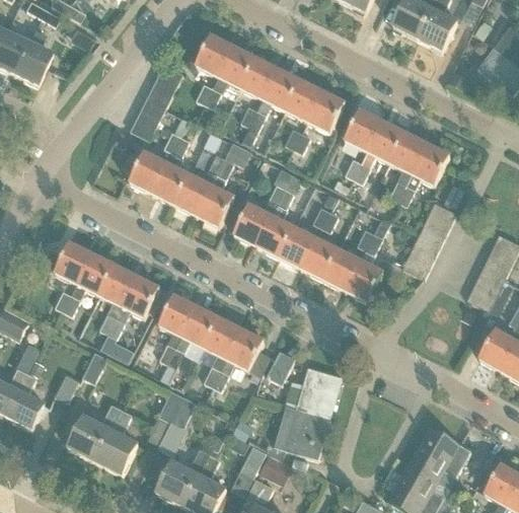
[(25,9),(41,16),(45,8),(30,0),(25,9)]
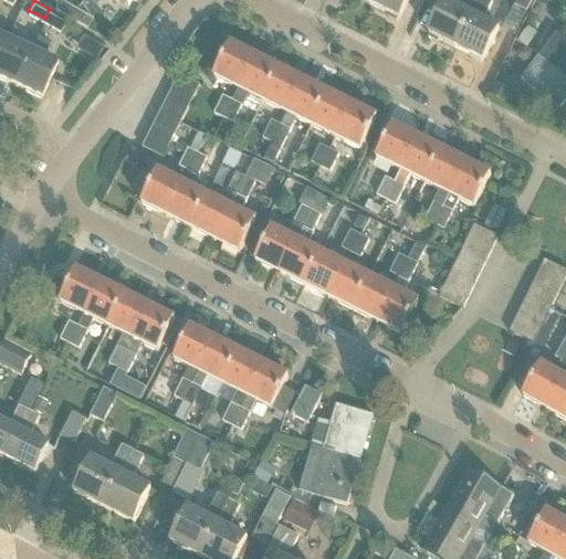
[(54,6),(70,14),(75,4),(66,0),(58,0),(54,6)]
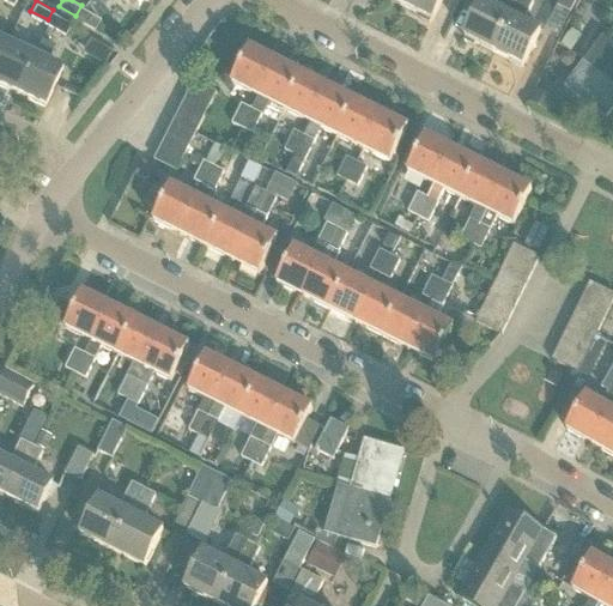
[(402,0),(432,14),(438,0),(402,0)]
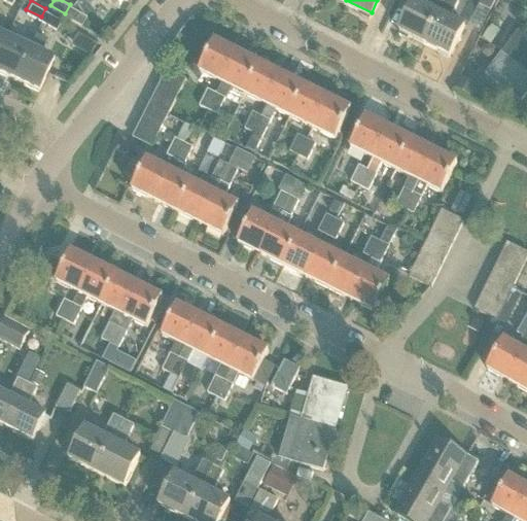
[(399,27),(424,39),(444,0),(430,0),(429,3),(423,0),(413,0),(399,27)]
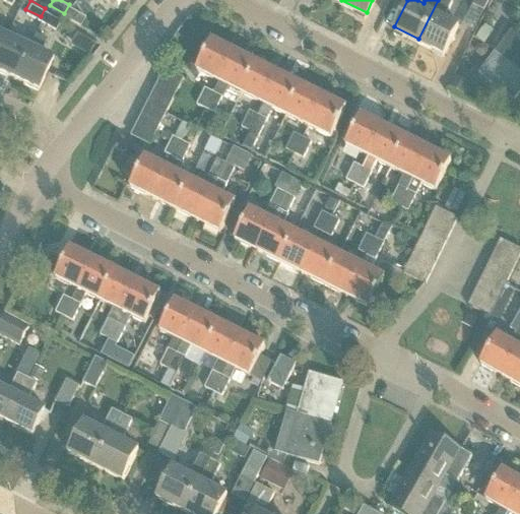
[(438,0),(418,39),(443,51),(458,21),(444,13),(451,0),(438,0)]
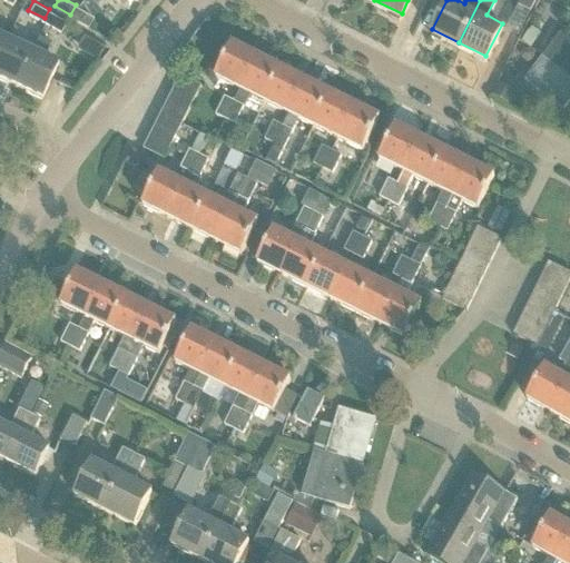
[(91,13),(76,5),(70,15),(86,23),(91,13)]
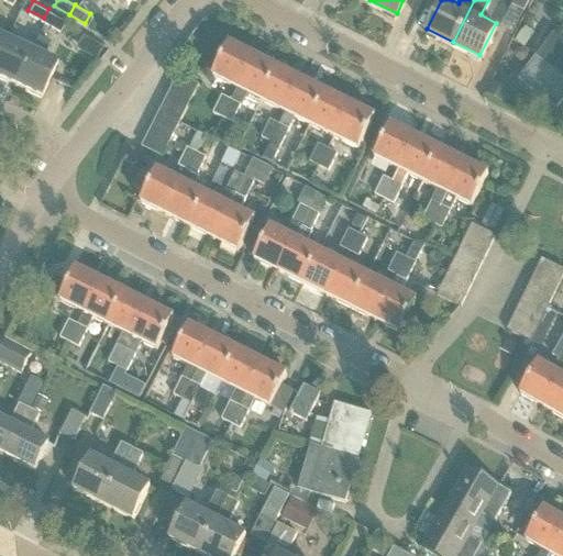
[(48,9),(44,18),(59,26),(65,18),(48,9)]
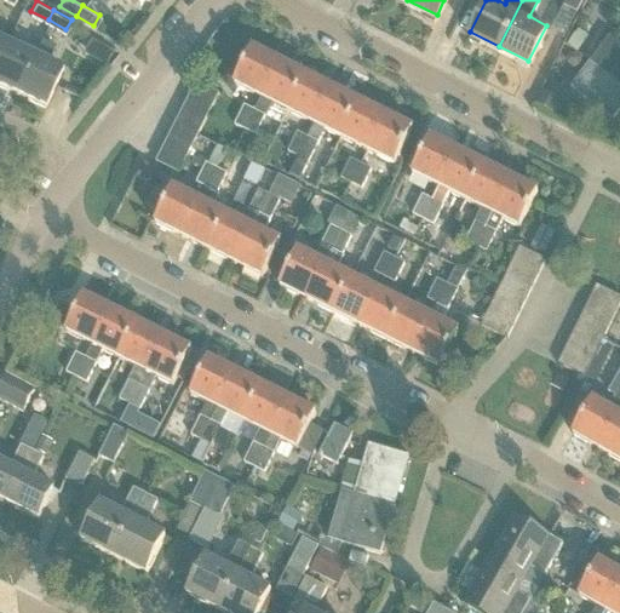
[(64,36),(84,51),(95,36),(75,22),(64,36)]
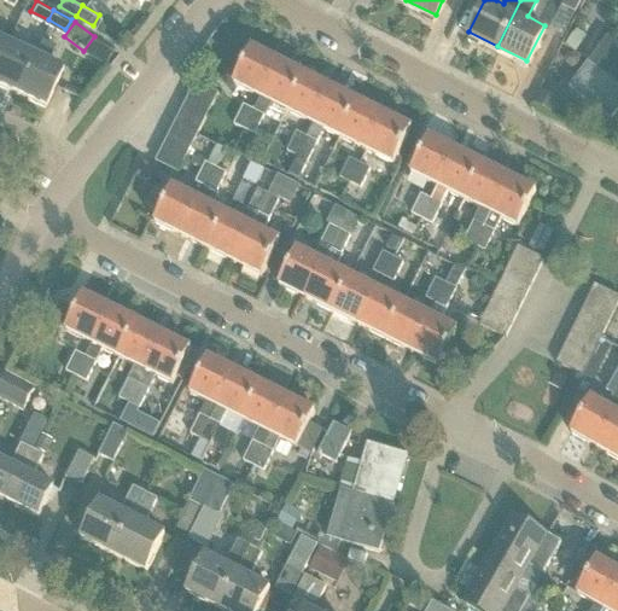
[(617,38),(607,30),(588,56),(617,79),(617,38)]
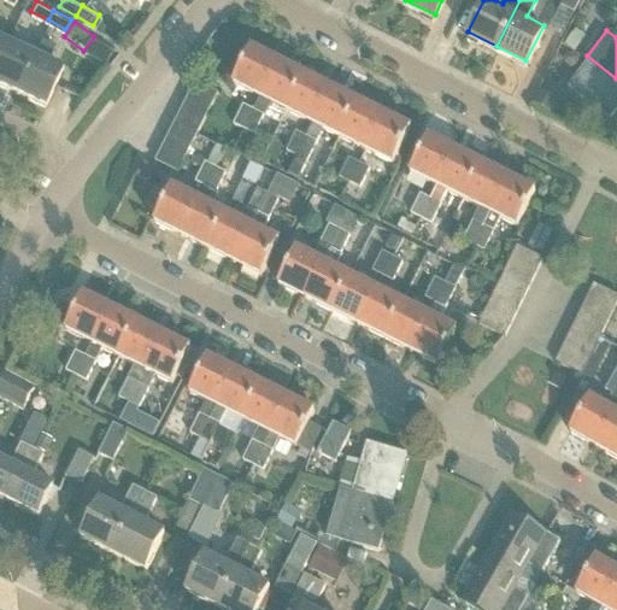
[(34,52),(6,39),(0,52),(0,81),(17,89),(34,52)]
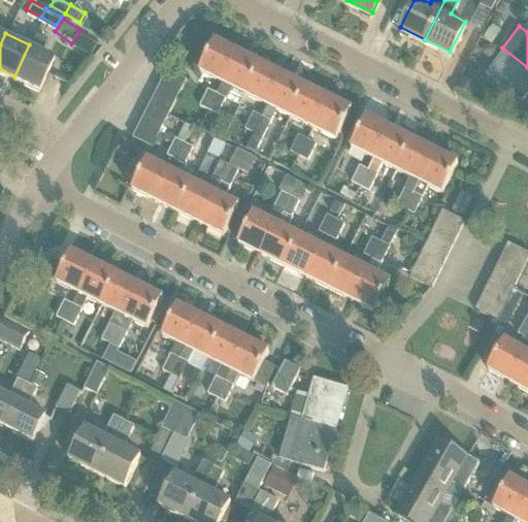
[(199,66),(222,77),(237,47),(215,36),(199,66)]
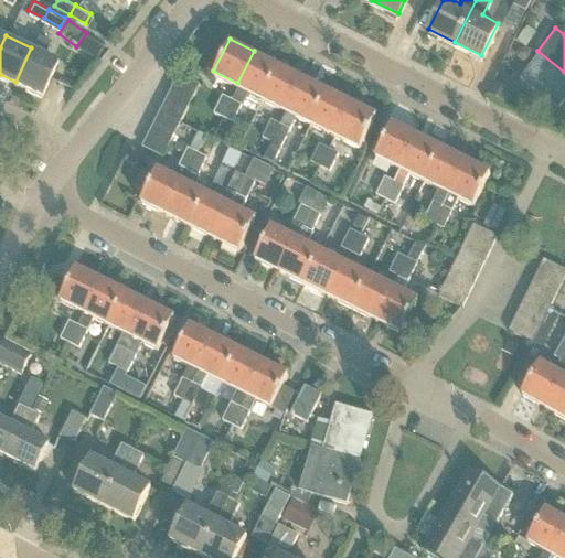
[(56,58),(31,47),(16,82),(41,93),(56,58)]
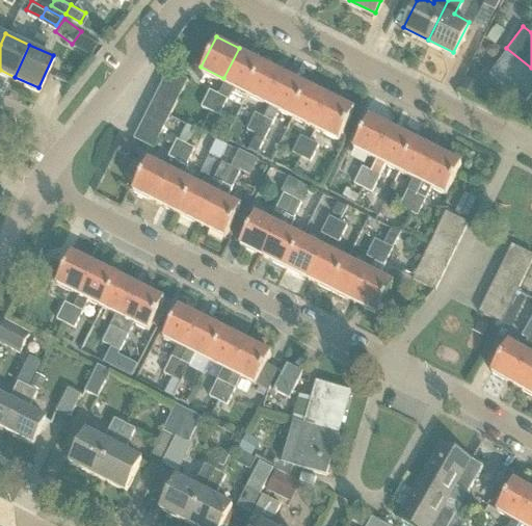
[(246,89),(262,59),(239,48),(223,78),(246,89)]
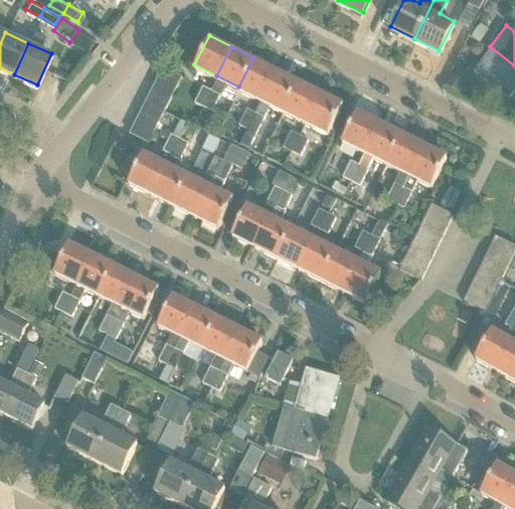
[(509,95),(514,87),(514,65),(490,46),(474,68),(509,95)]
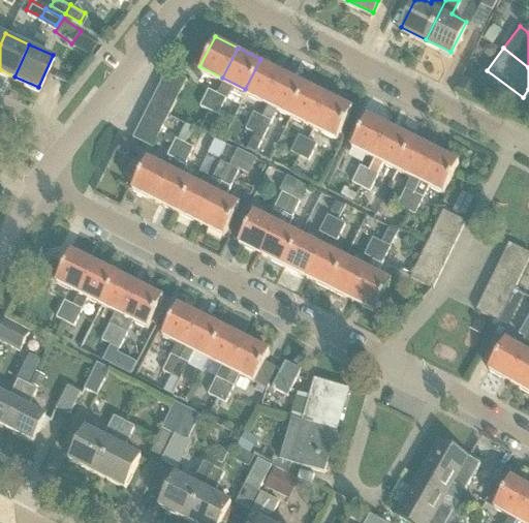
[(245,89),(268,101),(283,70),(260,59),(245,89)]
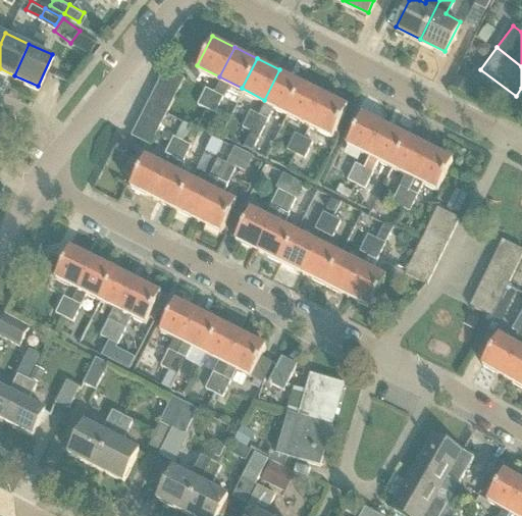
[(178,85),(184,73),(165,64),(159,75),(178,85)]
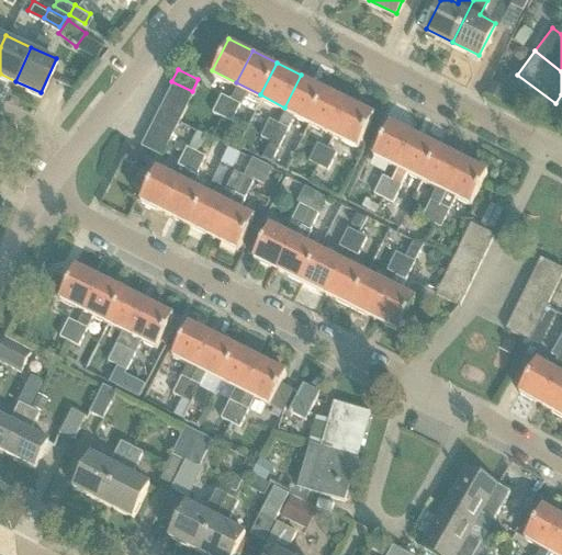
[(295,112),(308,120),(325,87),(301,75),(284,108),(279,119),(270,136),(261,153),(271,158),(295,112)]
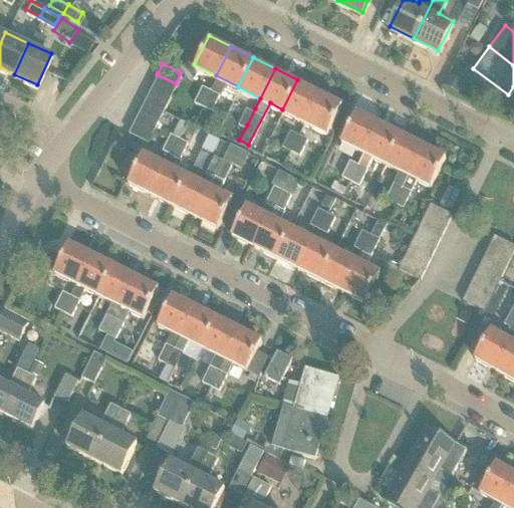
[(170,94),(176,83),(157,74),(152,85),(170,94)]
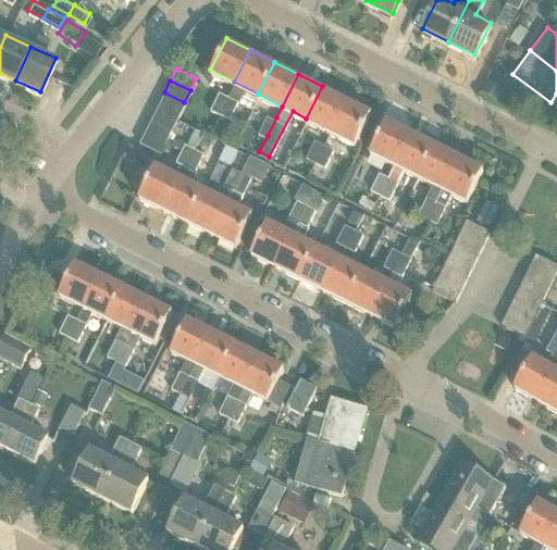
[(331,130),(346,98),(322,86),(306,119),(331,130)]
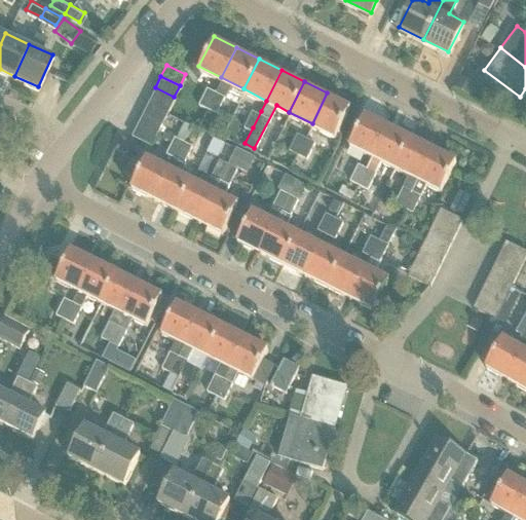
[(198,101),(208,105),(216,88),(207,84),(198,101)]
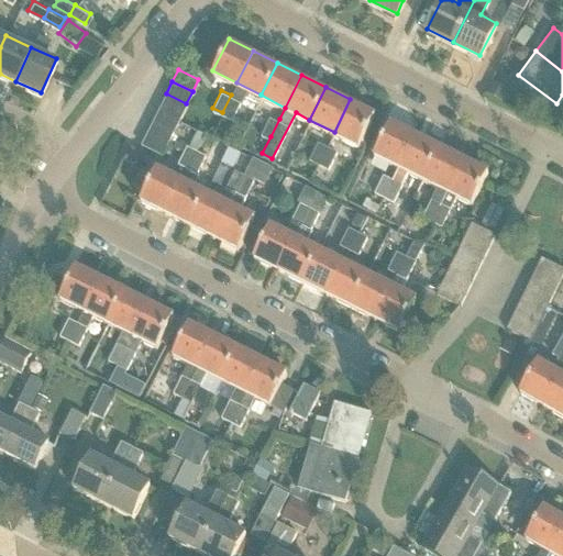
[(180,115),(186,103),(166,93),(159,106),(180,115)]
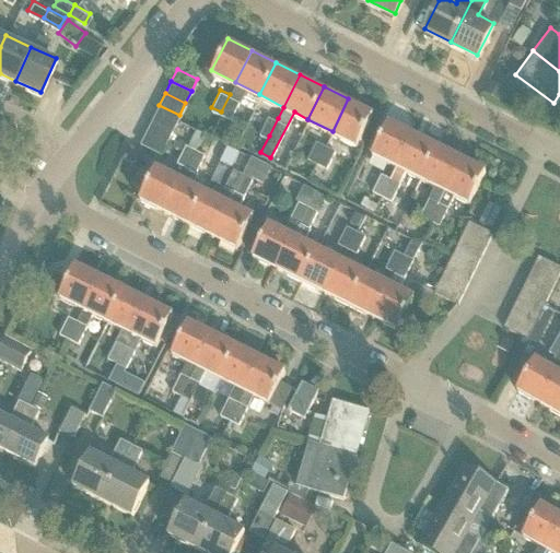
[(240,98),(230,94),(221,112),(231,117),(240,98)]
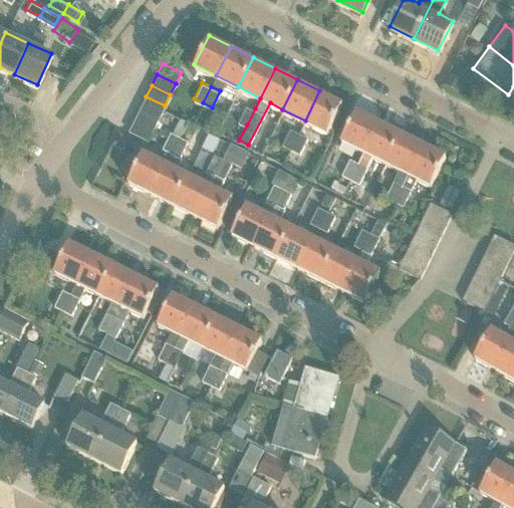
[(342,101),(319,90),(305,120),(327,132),(342,101)]
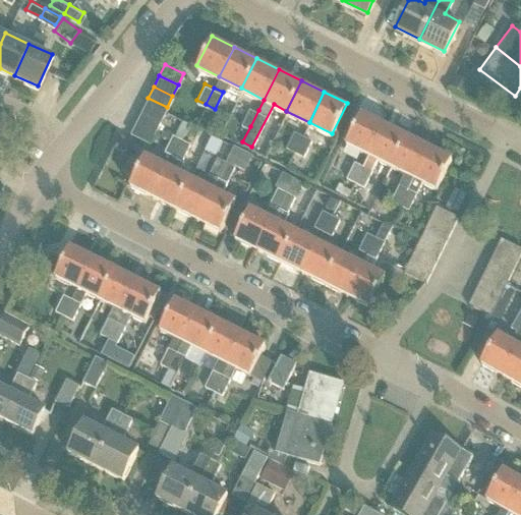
[(167,107),(148,98),(141,109),(161,118),(167,107)]
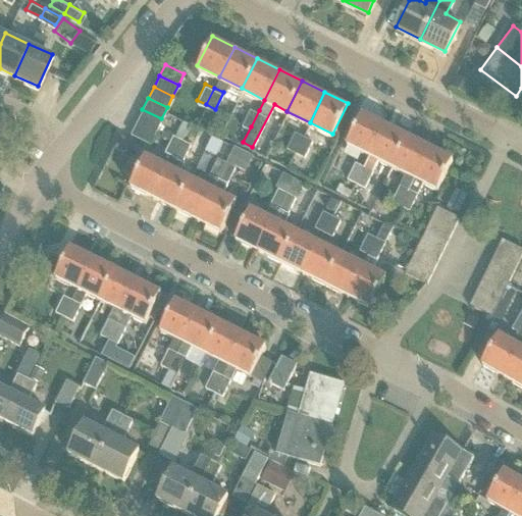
[(242,122),(251,126),(259,110),(250,106),(242,122)]
